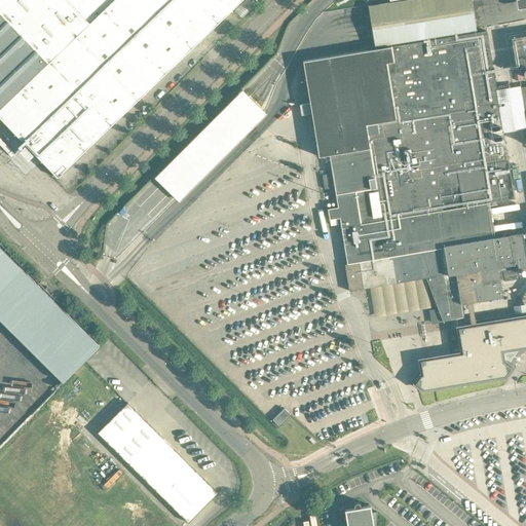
[(0,0),(0,116),(58,177),(240,0),(0,0)]
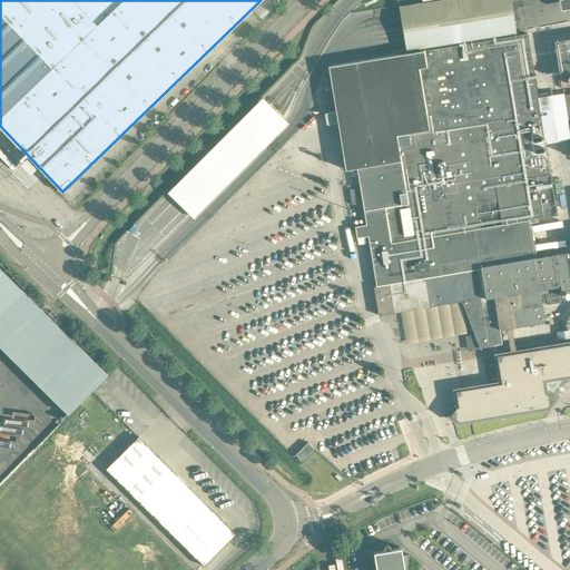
[(265,16),(281,0),(264,0),(257,7),(265,16)]
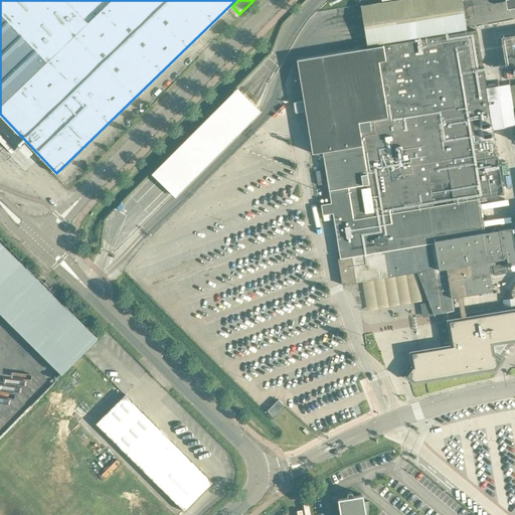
[(359,0),(360,5),(367,45),(467,29),(462,0),(359,0)]
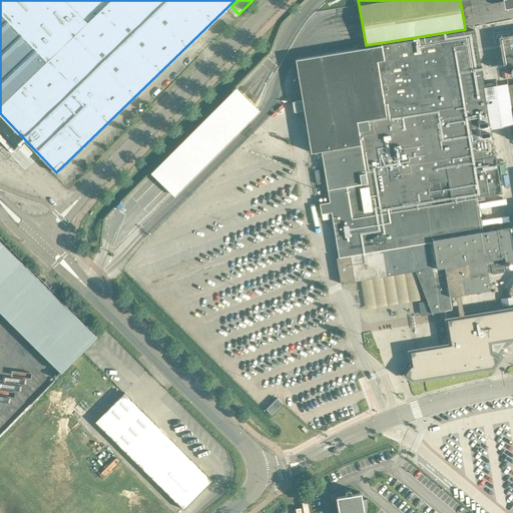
[(382,45),(296,59),(299,77),(303,100),(311,152),(322,151),(331,201),(321,203),(320,203),(322,213),(332,212),(339,258),(337,258),(341,284),(354,282),(372,279),(415,271),(416,271),(432,314),(453,310),(450,296),(480,291),(490,290),(485,261),(486,261),(485,260),(504,255),(505,262),(512,260),(512,247),(509,226),(512,225),(512,197),(512,191),(501,193),(492,133),(486,101),(496,100),(494,84),(484,85),(475,30),(382,45)]
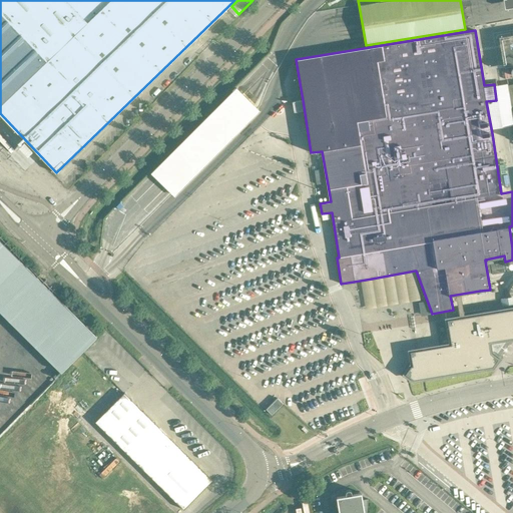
[(512,33),(499,36),(504,66),(512,64),(512,33)]
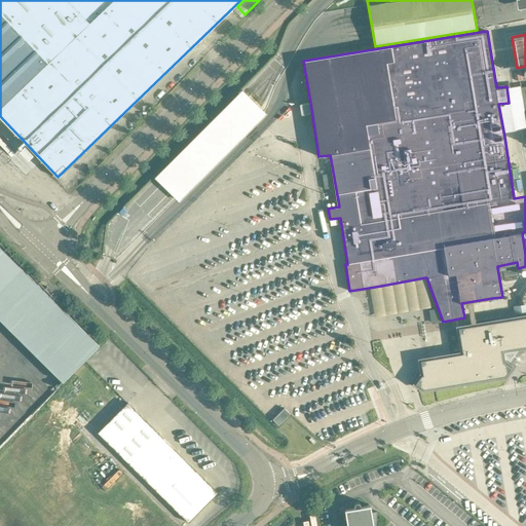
[(247,95),(240,89),(153,177),(158,183),(176,199),(263,111),(247,95)]
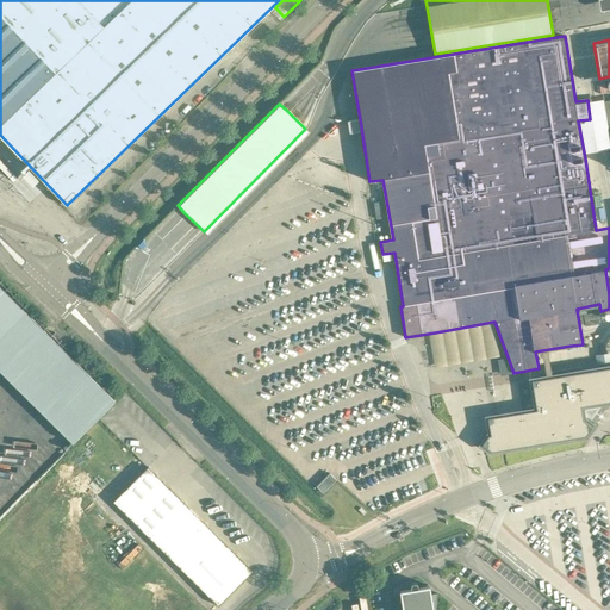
[(0,372),(69,442),(112,399),(0,287),(0,372)]
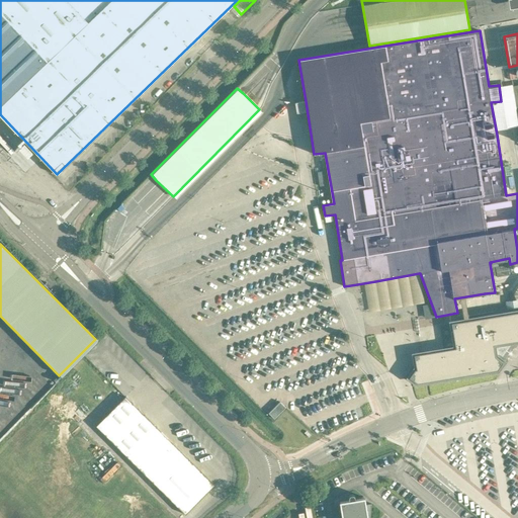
[(391,312),(365,316),(371,351),(413,344),(414,354),(416,369),(415,369),(409,377),(417,383),(498,370),(504,362),(495,355),(492,356),(490,346),(517,341),(517,311),(451,322),(455,347),(419,353),(417,343),(441,339),(438,319),(394,327),(391,312)]
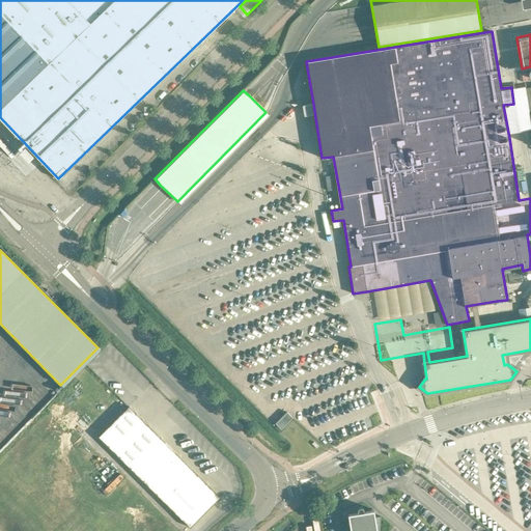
[(129,407),(99,437),(190,527),(220,497),(129,407)]
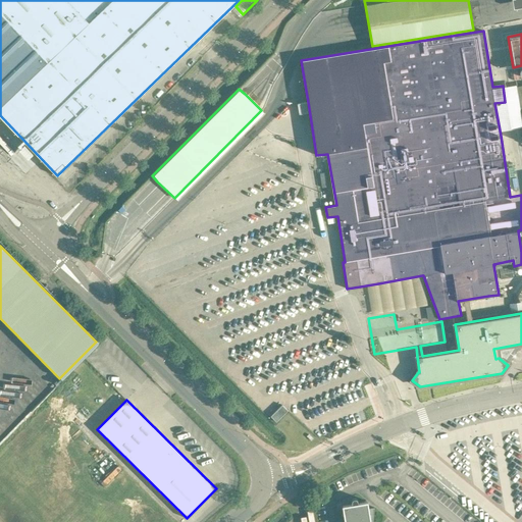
[(286,412),(280,407),(269,418),(275,424),(286,412)]
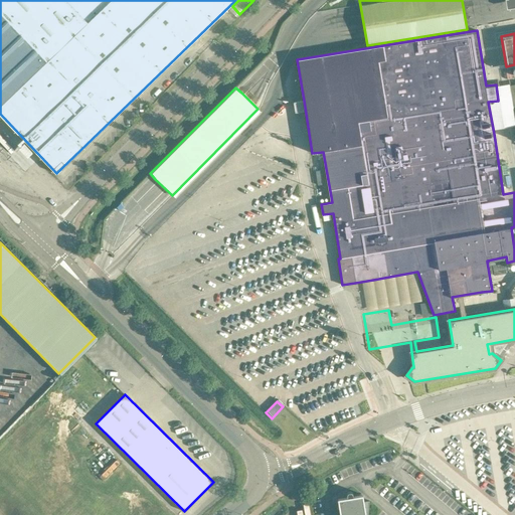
[(339,506),(337,506),(337,507),(340,507),(340,514),(368,514),(369,502),(370,501),(369,501),(364,502),(362,495),(353,496),(353,494),(352,493),(352,492),(351,492),(350,491),(349,492),(348,492),(347,493),(347,494),(347,495),(347,497),(338,499),(339,506)]
